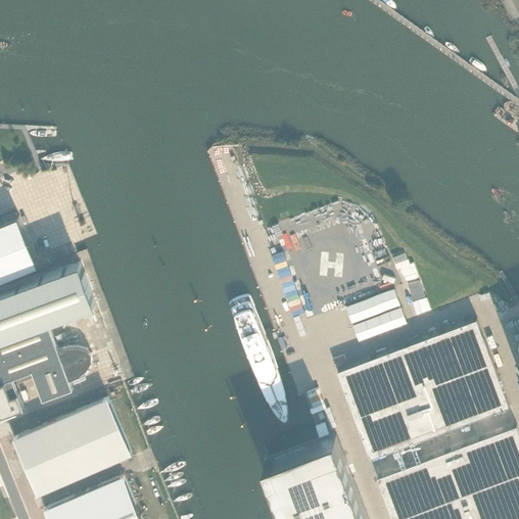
[(0,280),(35,267),(14,219),(13,219),(12,215),(0,219),(0,280)]
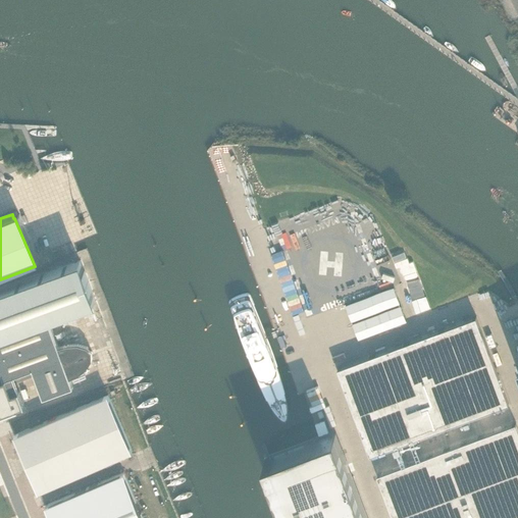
[(29,281),(0,292),(0,420),(13,415),(13,413),(20,410),(10,380),(29,373),(40,402),(69,391),(66,382),(74,378),(83,371),(88,364),(88,357),(82,351),(74,349),(63,349),(54,352),(44,322),(91,305),(75,264),(29,281)]
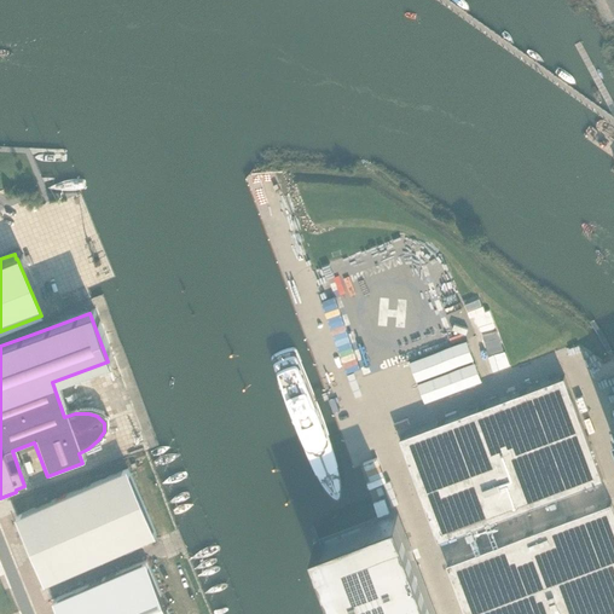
[(461,346),(405,366),(411,386),(468,364),(461,346)]
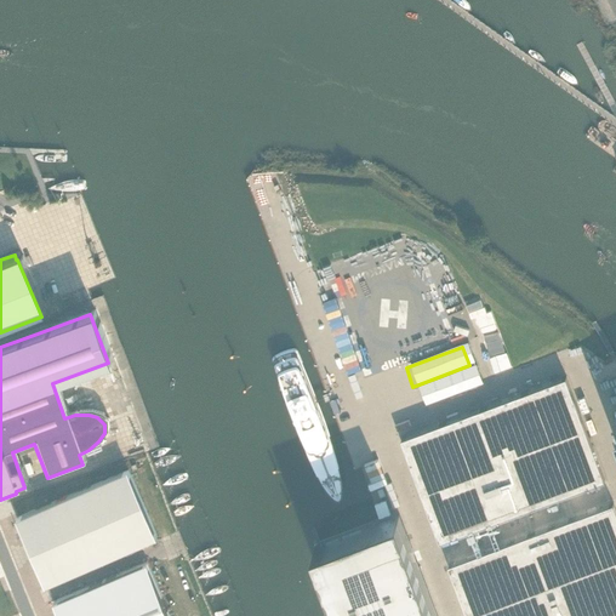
[(478,387),(471,369),(414,389),(421,409),(478,387)]
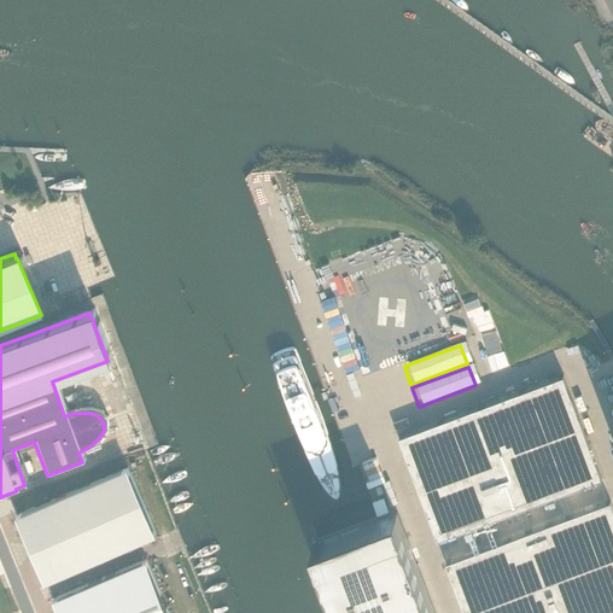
[(393,518),(310,549),(333,612),(612,612),(612,439),(612,435),(587,371),(369,451),(393,518)]
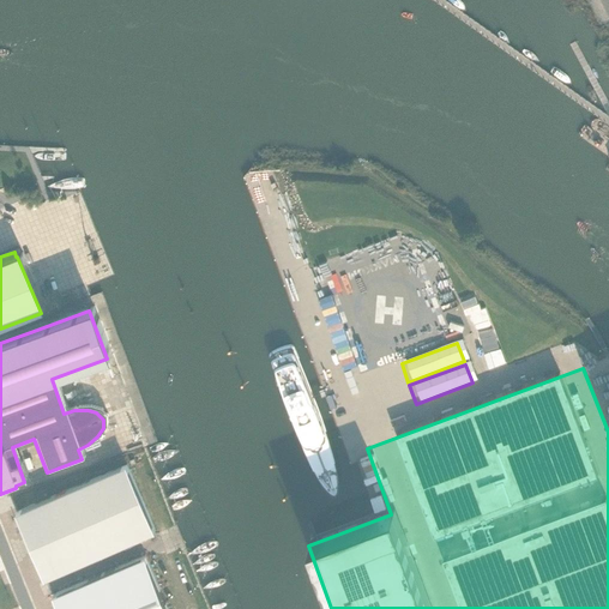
[(41,583),(151,535),(122,469),(12,517),(41,583)]
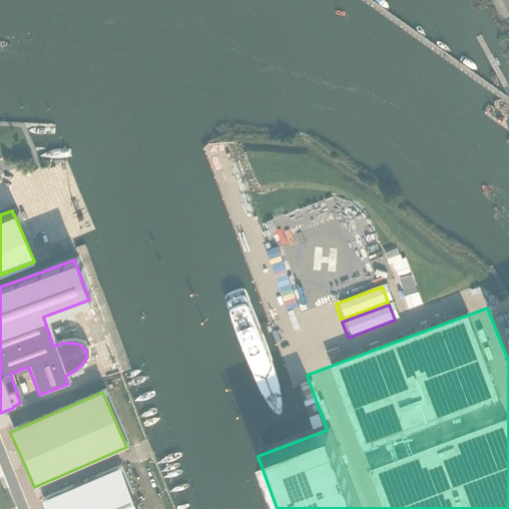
[(135,508),(118,467),(40,501),(43,508),(135,508)]
